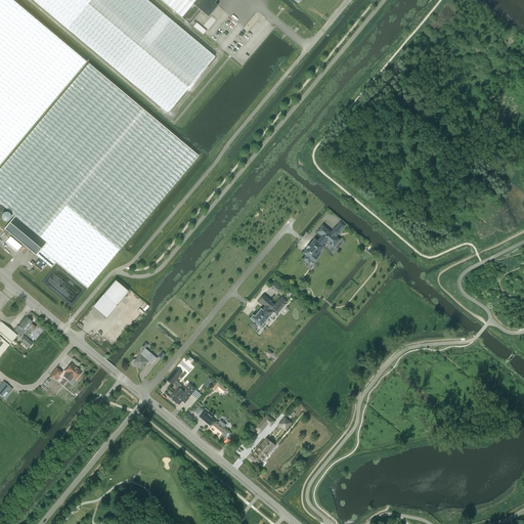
[(0,0),(0,164),(84,64),(86,61),(83,58),(11,0),(0,0)]
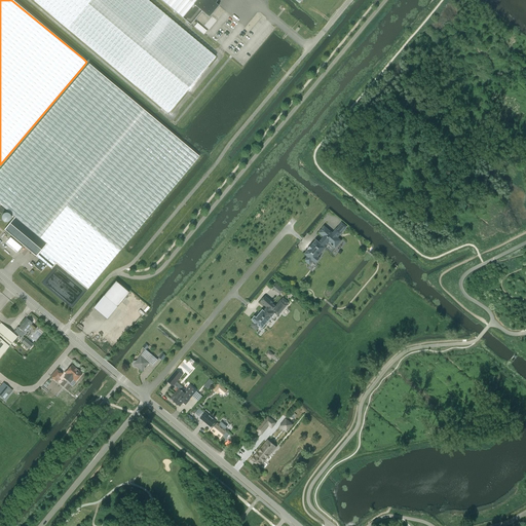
[(33,0),(168,112),(215,57),(147,0),(33,0)]
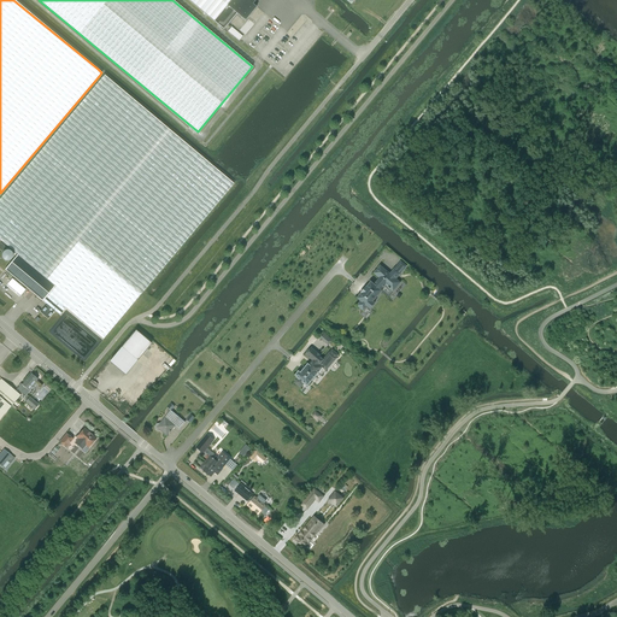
[(256,0),(188,0),(223,29),(236,13),(245,21),(256,7),(252,4),(256,0)]
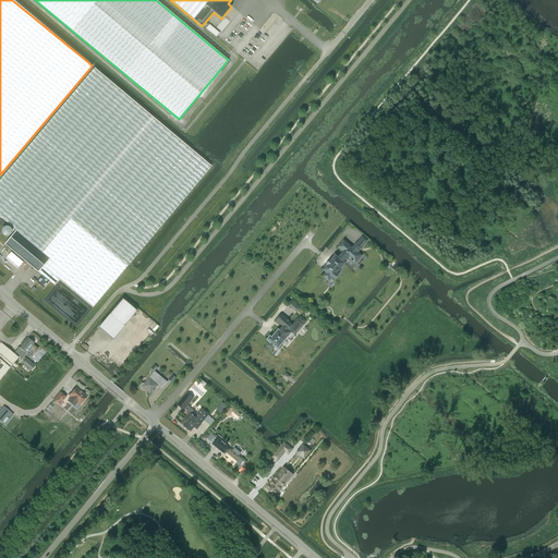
[(206,28),(216,37),(219,33),(209,24),(206,28)]
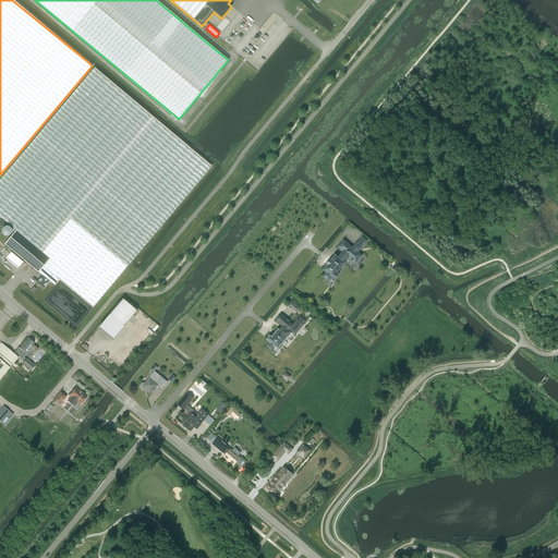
[(0,217),(15,230),(50,258),(38,273),(53,284),(59,278),(93,306),(211,166),(94,68),(0,180),(0,217)]
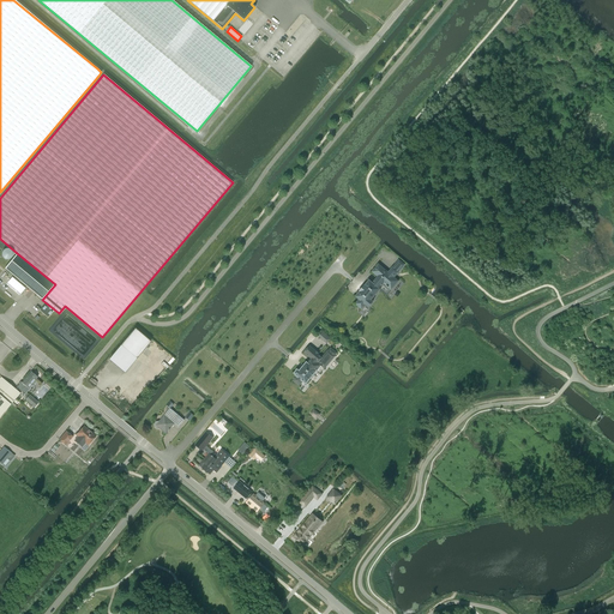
[(42,300),(55,284),(17,253),(5,269),(42,300)]
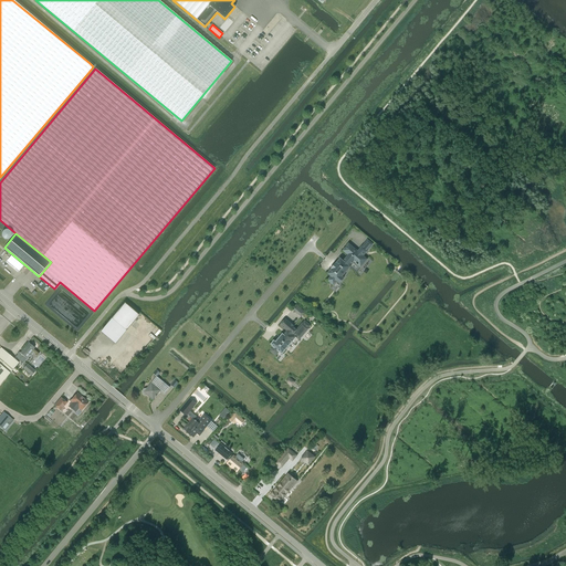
[(367,251),(373,244),(367,240),(362,247),(357,251),(348,243),(342,252),(346,257),(342,261),(339,259),(325,275),(328,278),(325,282),(332,287),(335,283),(337,285),(343,280),(342,278),(349,269),(355,273),(359,269),(367,260),(363,257),(367,251)]
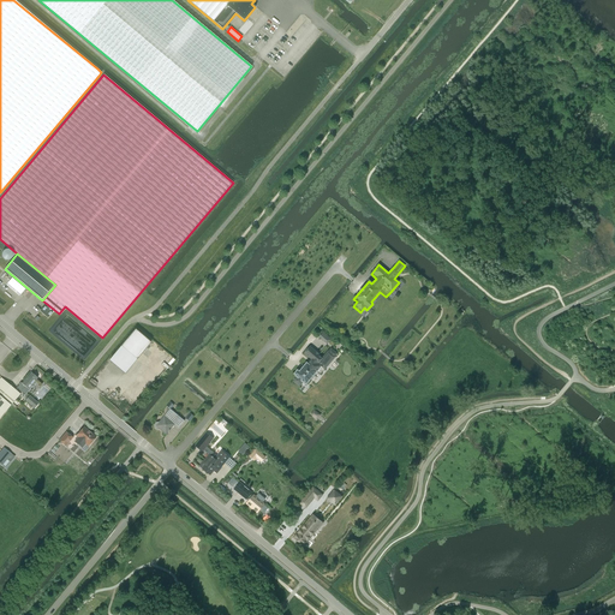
[(11,280),(7,284),(21,294),(25,288),(12,278),(11,280)]
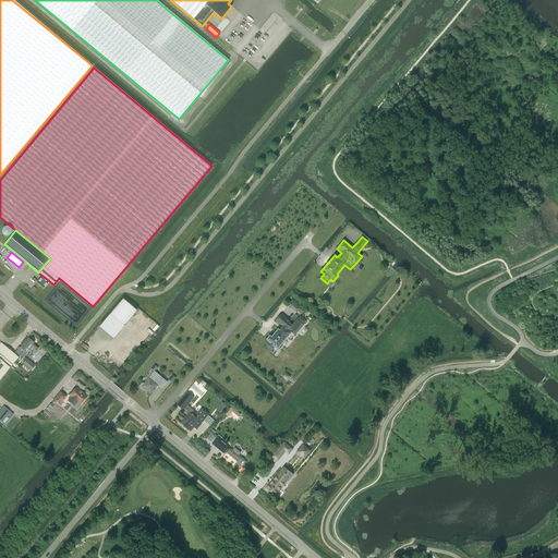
[(48,281),(41,276),(40,276),(35,282),(36,282),(43,288),(48,281)]
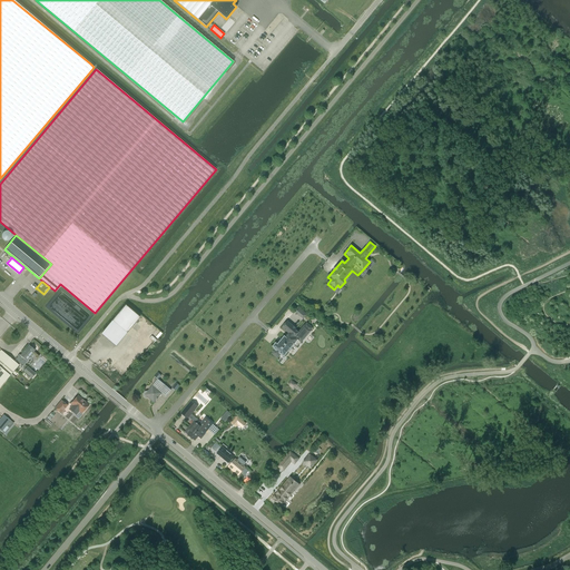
[(139,317),(125,305),(101,333),(116,345),(139,317)]
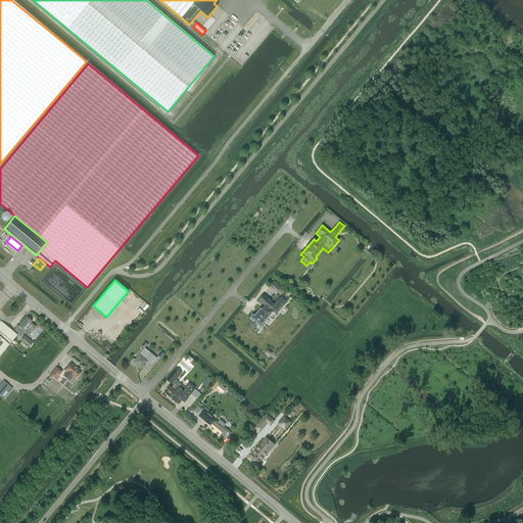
[(262,310),(262,308),(260,308),(254,316),(253,315),(250,318),(252,320),(251,320),(252,321),(249,324),(254,329),(257,325),(260,327),(262,326),(264,324),(264,323),(270,316),(273,313),(274,313),(276,315),(286,303),(285,303),(287,301),(282,296),(280,298),(279,298),(274,304),(271,302),(272,301),(264,294),(258,300),(264,304),(265,304),(266,305),(262,310)]
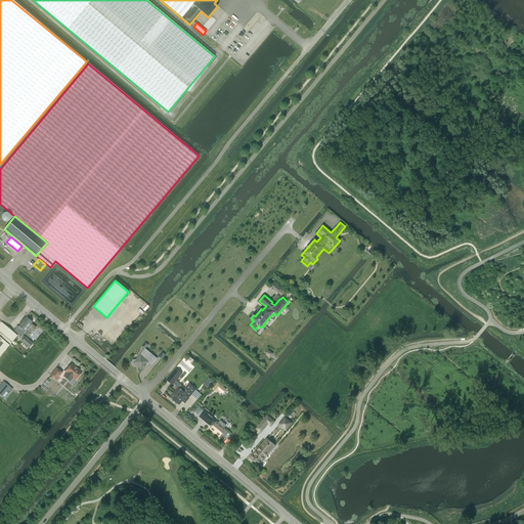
[(18,334),(22,330),(25,332),(27,330),(27,329),(32,321),(26,317),(18,326),(17,326),(16,329),(16,328),(14,331),(18,334)]
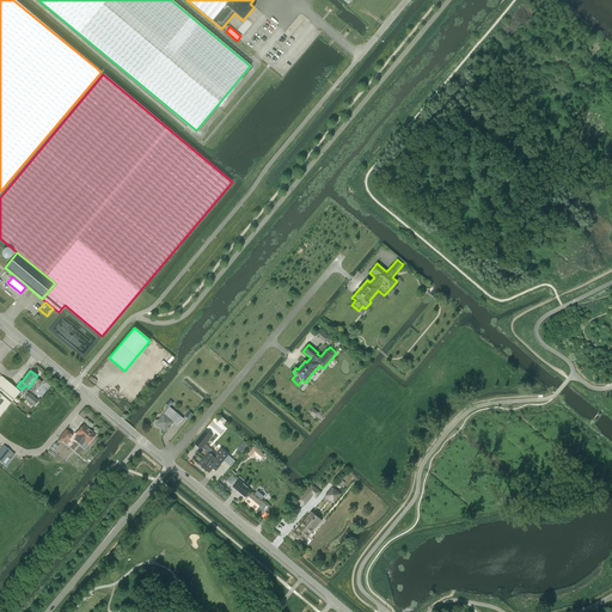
[(0,415),(11,403),(16,408),(17,405),(12,402),(20,392),(1,375),(0,377),(0,415)]
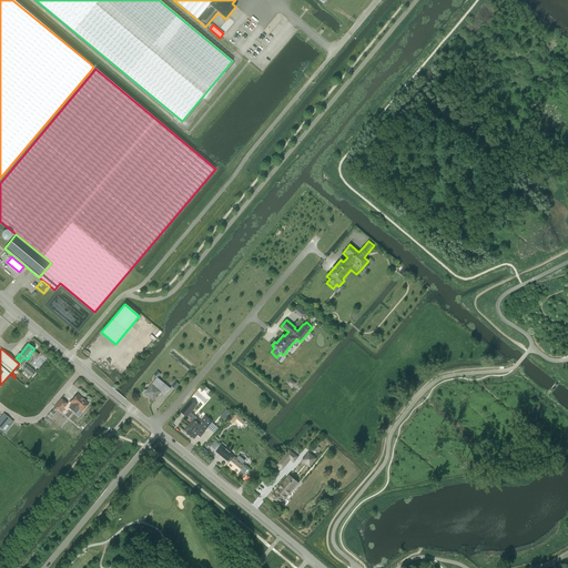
[(31,377),(36,373),(27,365),(23,371),(31,377)]
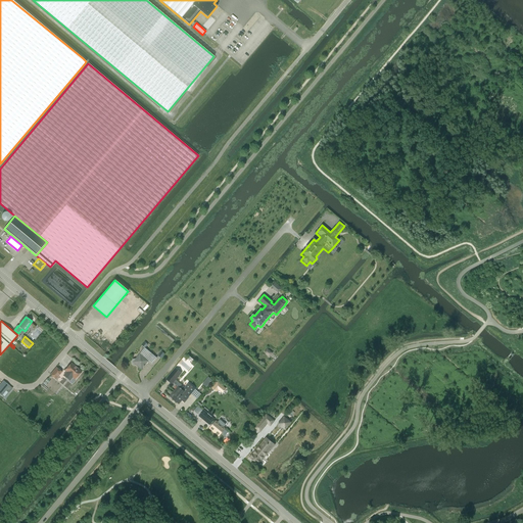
[(152,364),(156,358),(145,348),(136,360),(133,360),(132,362),(132,364),(134,365),(136,365),(141,369),(148,361),(152,364)]
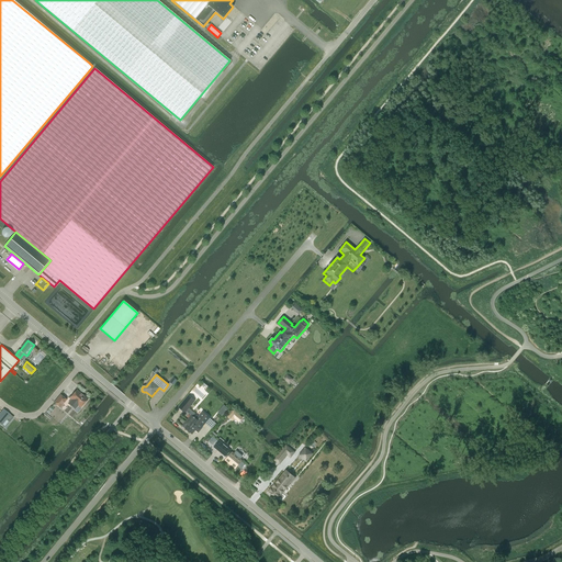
[(290,383),(293,380),(288,374),(284,378),(290,383)]
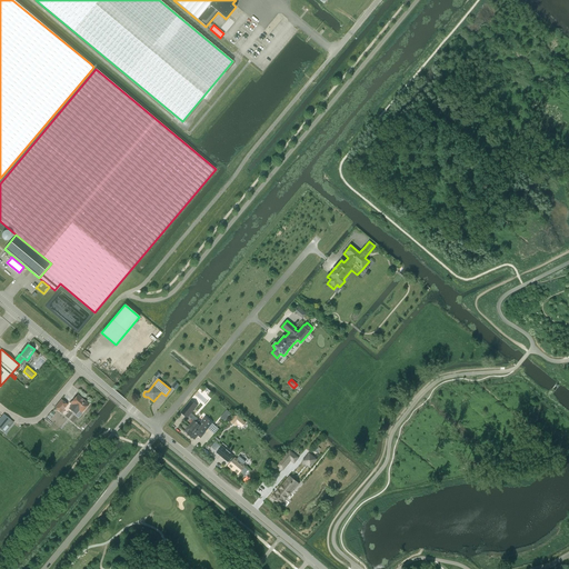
[(81,412),(89,405),(78,395),(70,403),(72,405),(69,408),(73,412),(77,409),(81,412)]
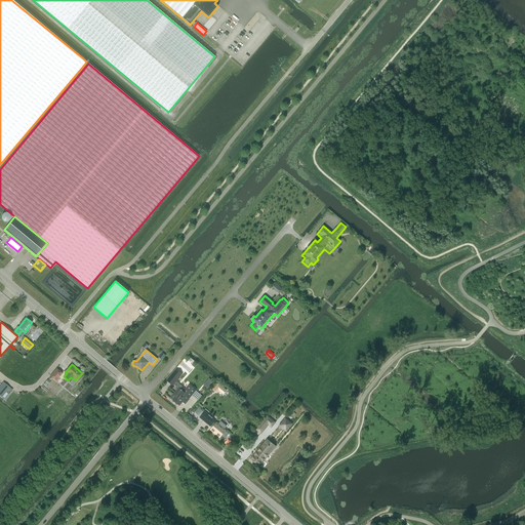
[(55,380),(62,373),(56,369),(50,376),(55,380)]
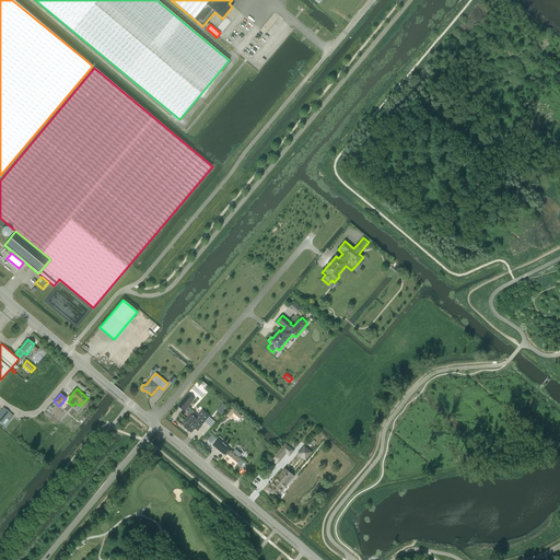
[(197,400),(195,398),(184,410),(188,413),(196,405),(194,404),(197,400)]
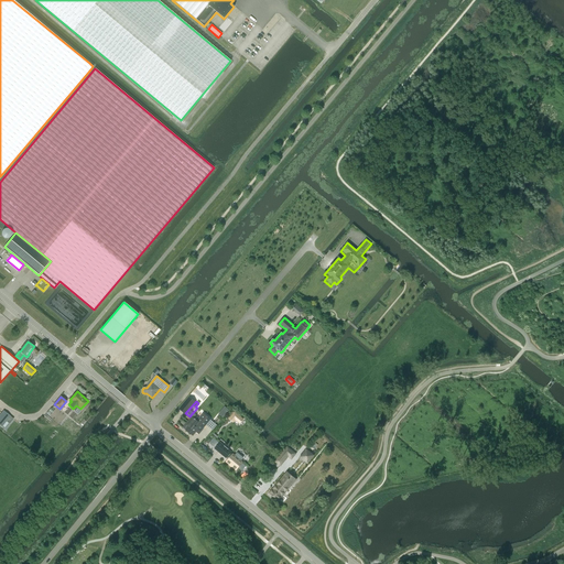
[(219,413),(224,416),(229,409),(225,405),(219,413)]
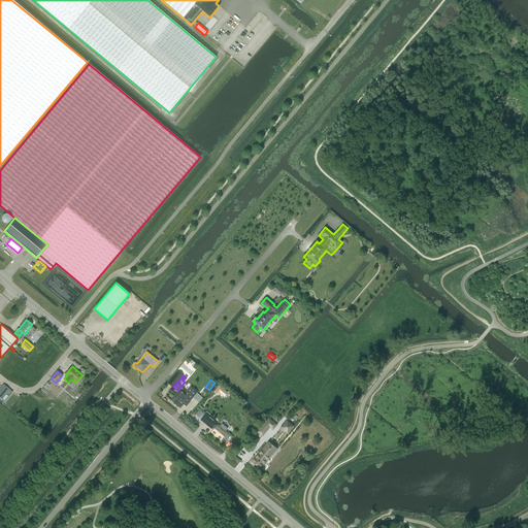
[(172,400),(180,407),(185,403),(186,405),(187,403),(188,404),(190,402),(190,401),(197,393),(191,388),(185,394),(180,391),(172,400)]
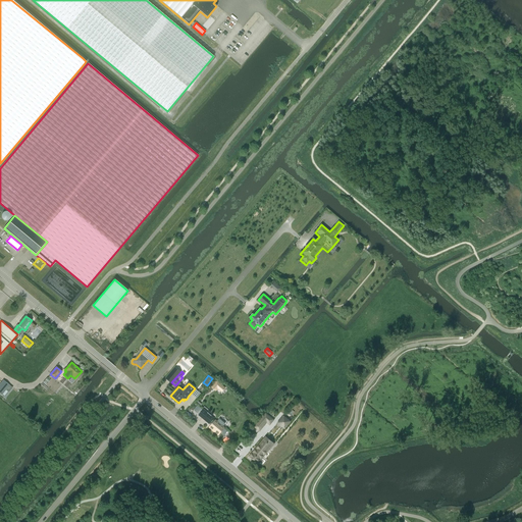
[(209,424),(214,418),(206,412),(202,418),(209,424)]
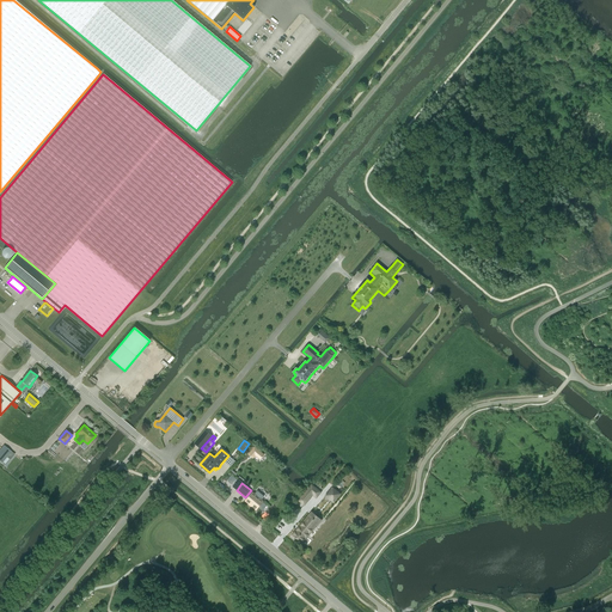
[(320,493),(312,485),(311,487),(299,501),(304,506),(312,495),(316,499),(320,493)]
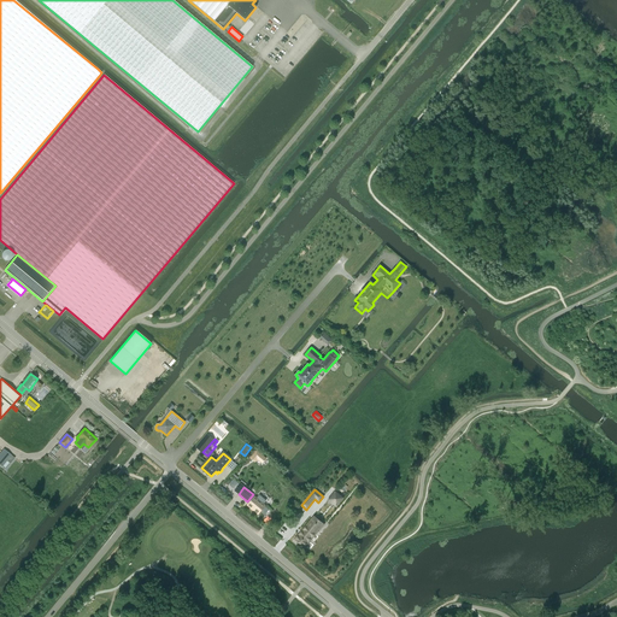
[(335,493),(329,500),(336,506),(342,499),(335,493)]
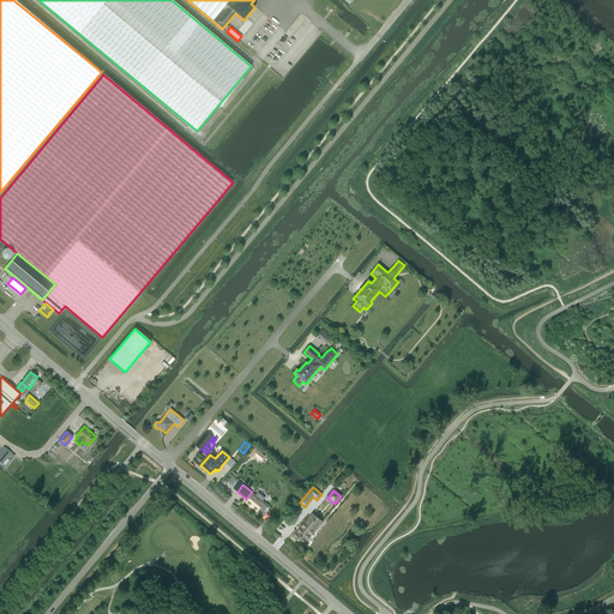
[(258,511),(264,504),(253,495),(247,503),(258,511)]
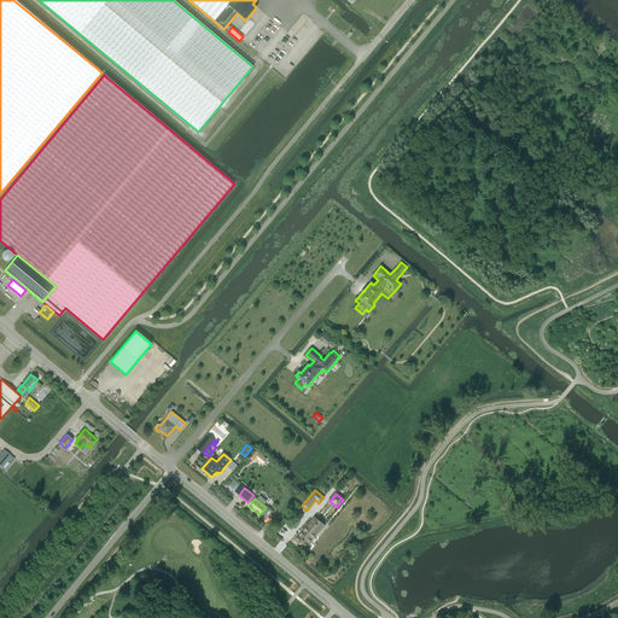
[(285,519),(291,511),(287,507),(283,512),(281,512),(279,514),(285,519)]
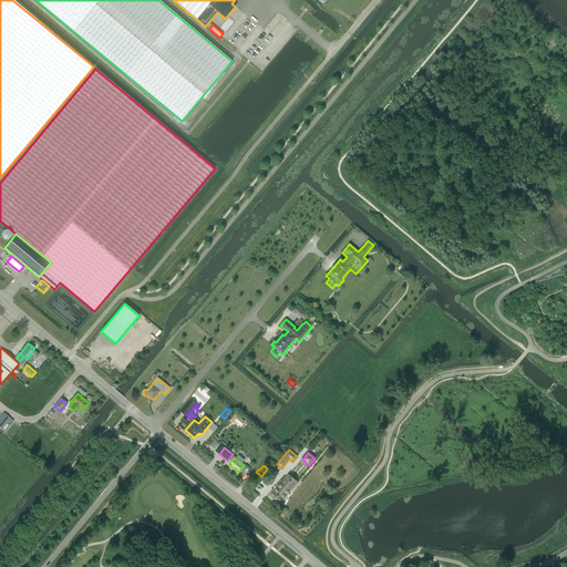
[(295,484),(287,477),(271,496),(279,503),(295,484)]
